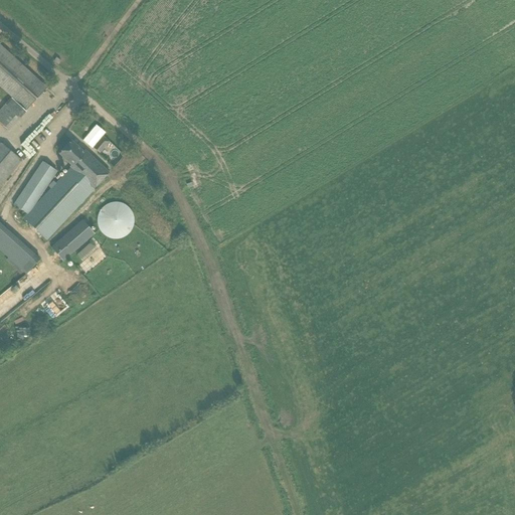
[(26,111),(40,96),(46,89),(0,45),(0,87),(9,96),(26,111)]
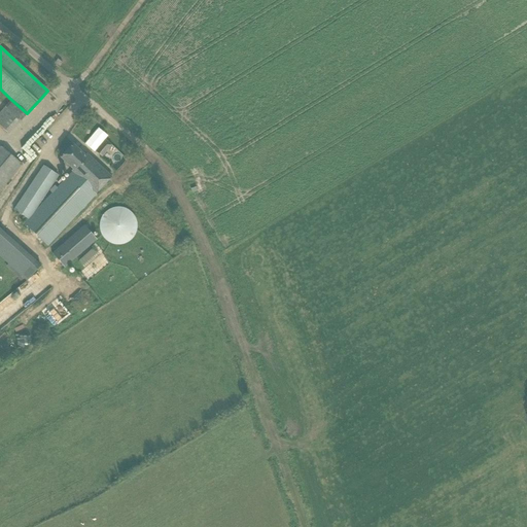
[(27,113),(9,98),(0,107),(0,126),(8,134),(27,113)]
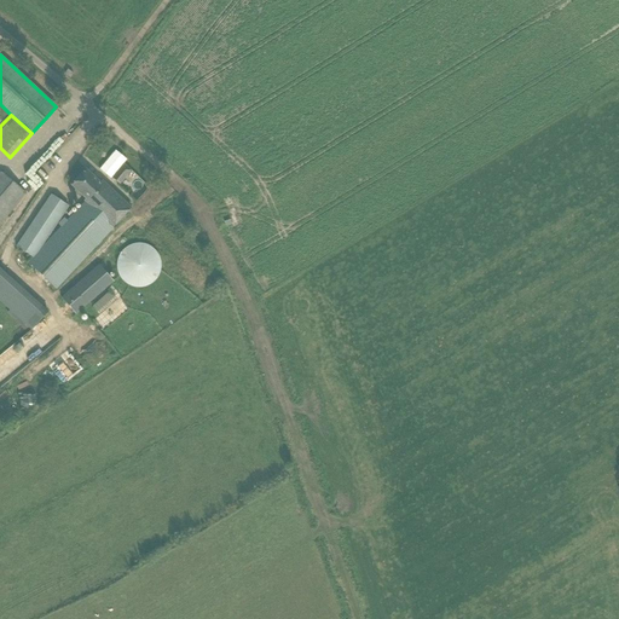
[(120,185),(132,172),(123,165),(111,178),(120,185)]
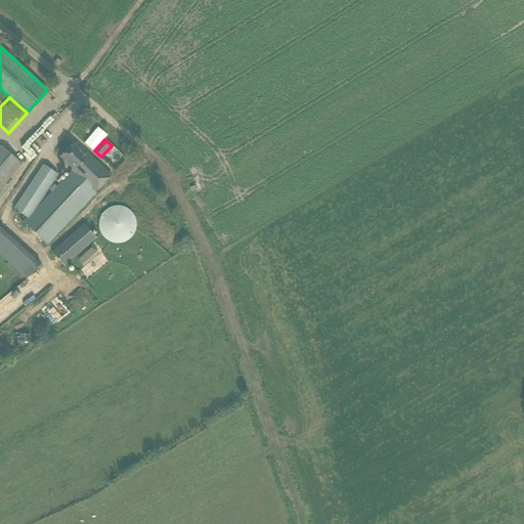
[(51,192),(35,210),(57,175),(42,166),(14,209),(28,218),(24,222),(48,245),(77,214),(76,214),(89,200),(95,192),(103,183),(111,176),(86,153),(84,156),(73,144),(60,157),(68,164),(73,168),(71,170),(72,171),(56,187),(54,185),(50,190),(51,192)]
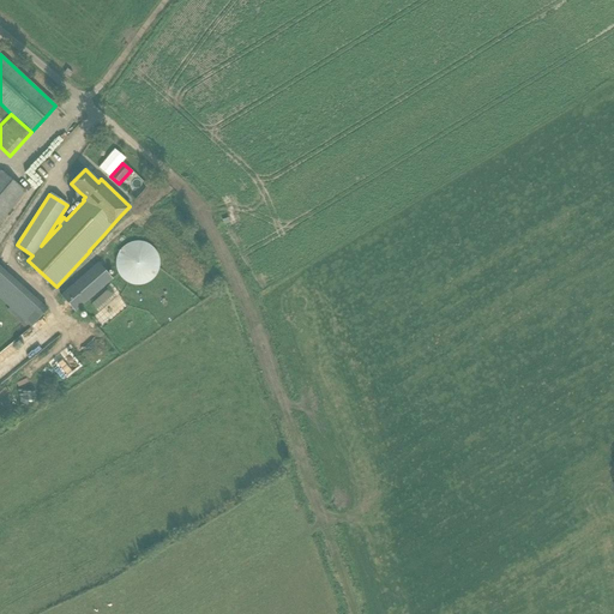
[(0,221),(25,192),(0,170),(0,221)]
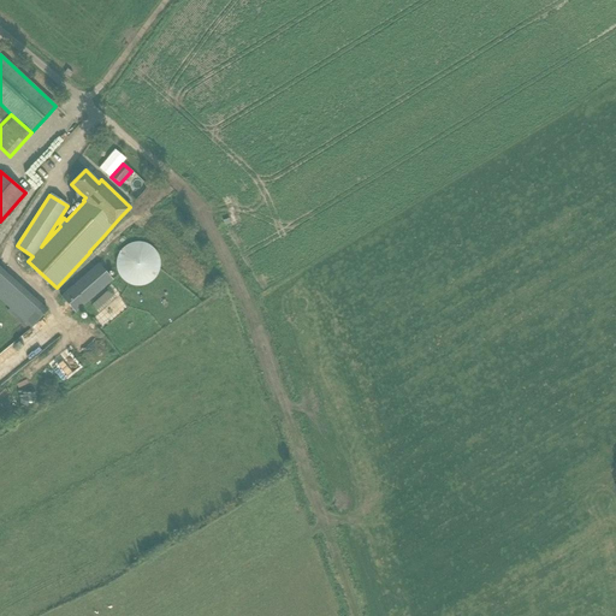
[(143,243),(140,242),(136,242),(131,243),(129,244),(125,247),(122,249),(119,253),(117,258),(116,261),(116,265),(117,270),(118,274),(119,277),(123,280),(125,283),(129,285),(134,286),(137,286),(141,286),(146,285),(150,283),(153,280),(157,277),(159,272),(159,268),(160,264),(159,259),(158,255),(155,250),(153,248),(149,244),(146,243),(143,243)]
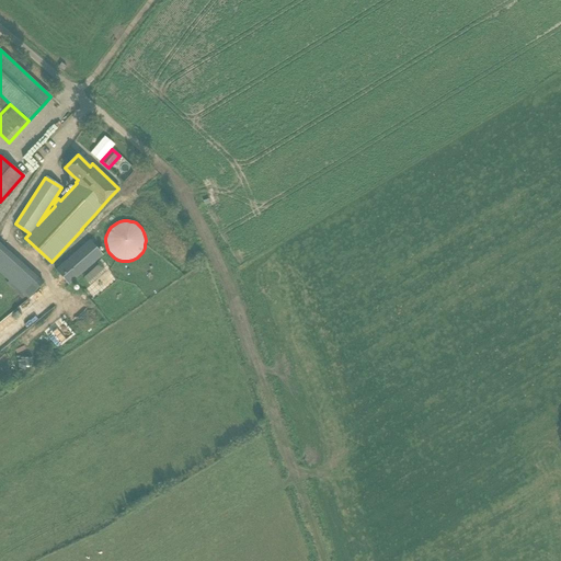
[(90,240),(56,268),(69,284),(103,255),(90,240)]
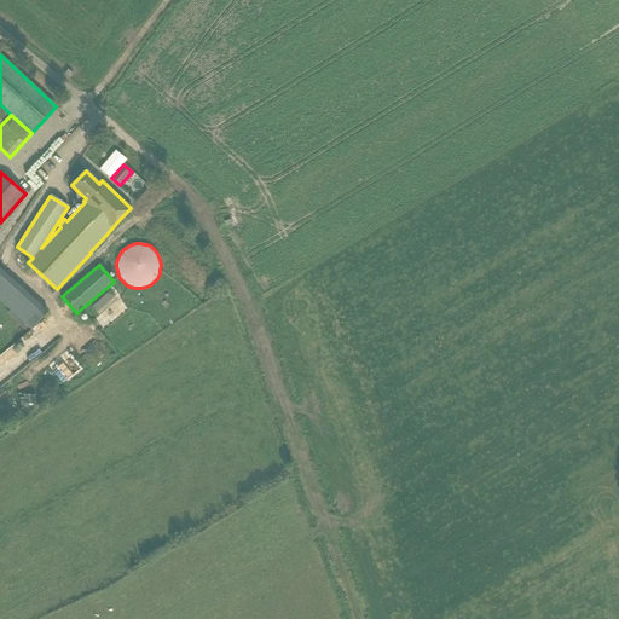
[(96,310),(114,298),(109,291),(92,304),(96,310)]
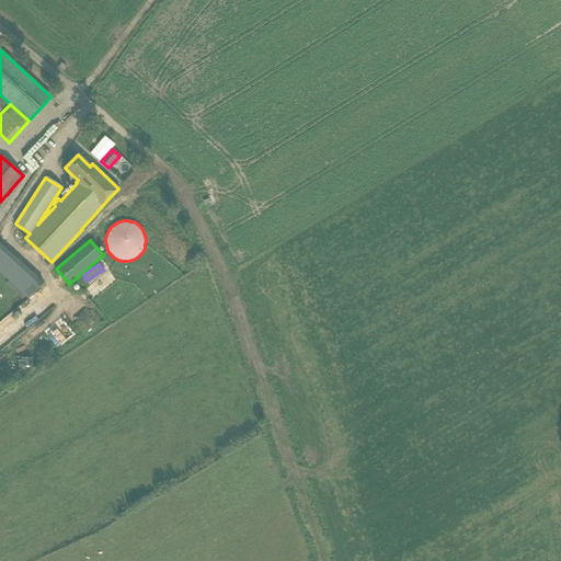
[(42,283),(36,278),(23,294),(29,298),(42,283)]
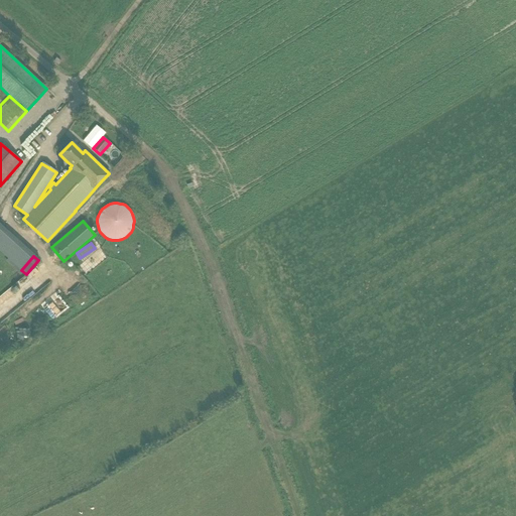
[(39,291),(50,280),(37,266),(26,276),(39,291)]
